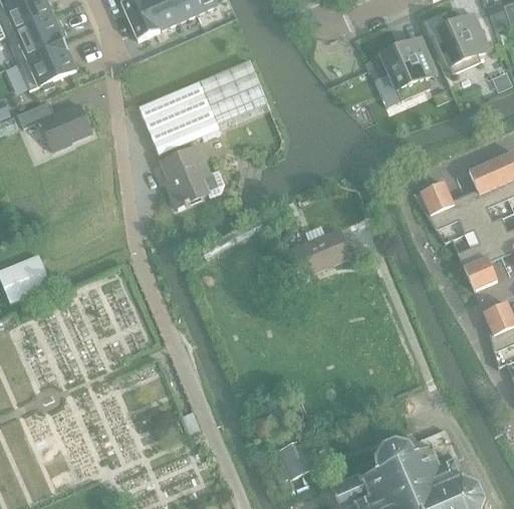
[(14,0),(0,6),(0,22),(6,35),(52,15),(46,0),(14,0)]
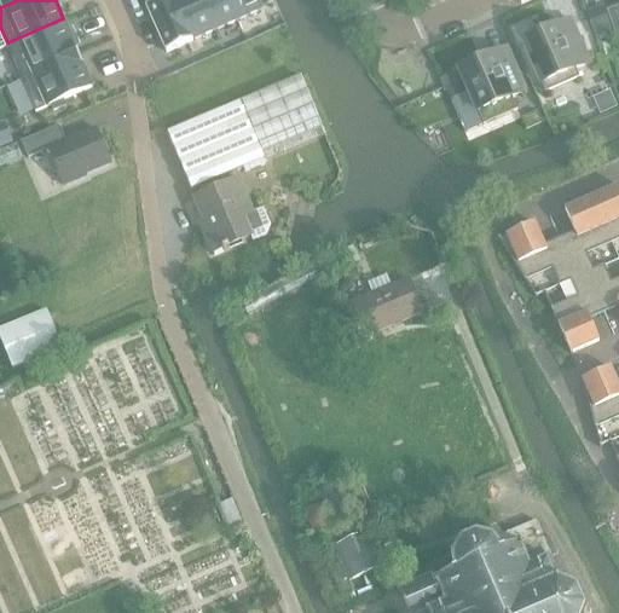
[(149,0),(146,1),(167,47),(191,36),(174,0),(149,0)]
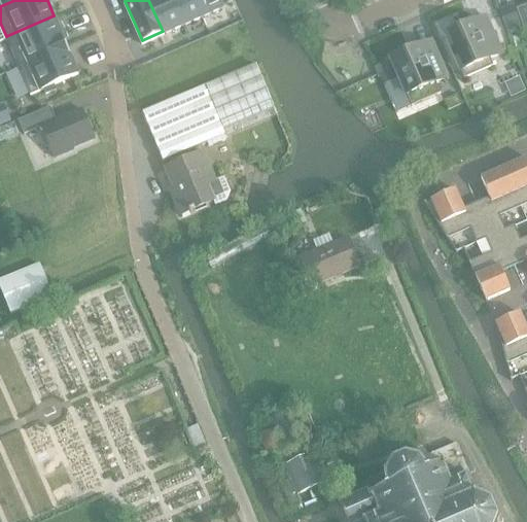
[(148,0),(163,31),(182,23),(171,0),(148,0)]
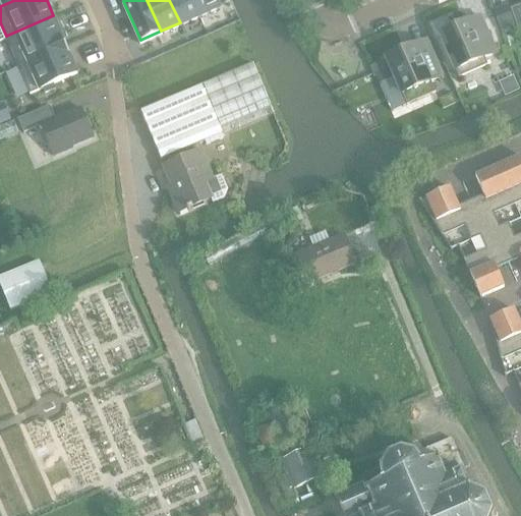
[(169,0),(180,22),(198,14),(191,0),(169,0)]
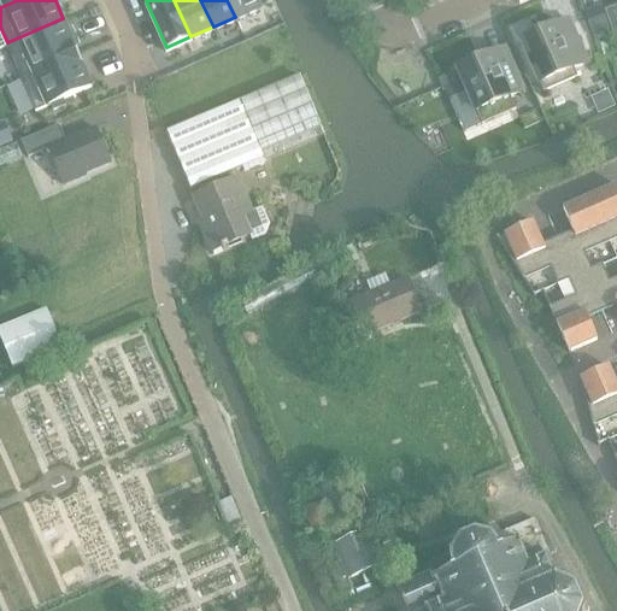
[(227,0),(235,17),(259,6),(256,0),(227,0)]
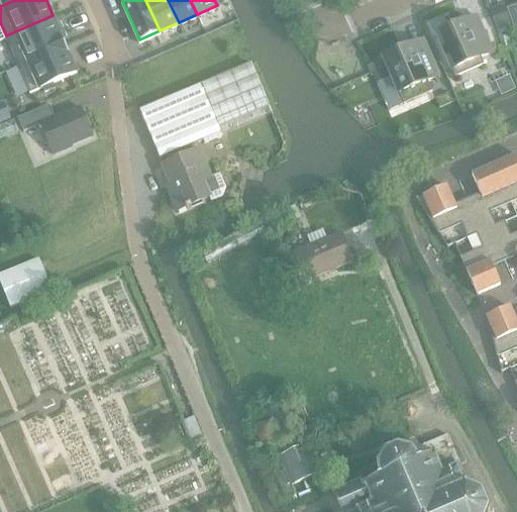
[(516,0),(507,5),(514,25),(516,23),(516,0)]
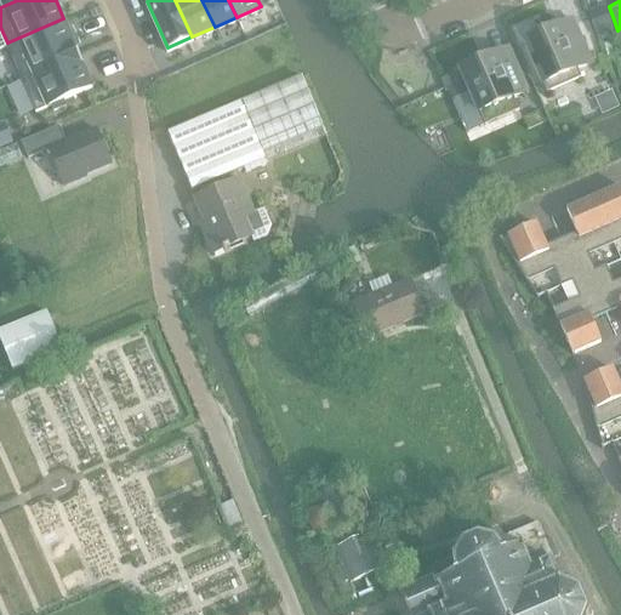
[(592,58),(573,16),(571,17),(574,22),(548,33),(546,28),(525,38),(547,89),(581,73),(577,64),(592,58)]
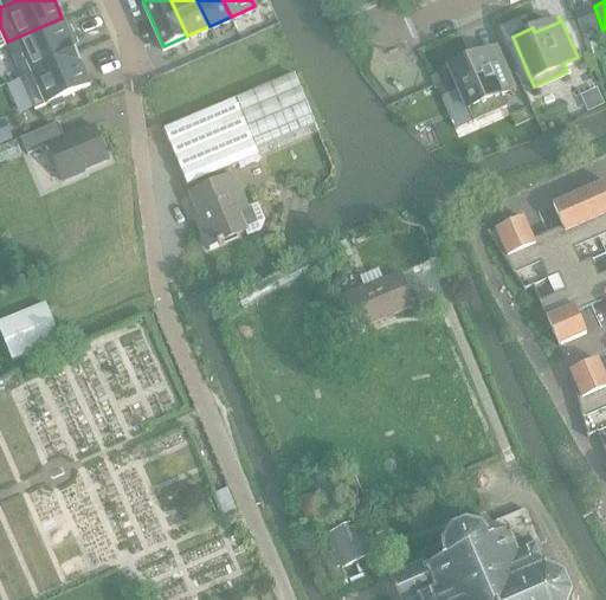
[(62,18),(7,42),(20,73),(23,72),(76,49),(71,38),(62,18)]
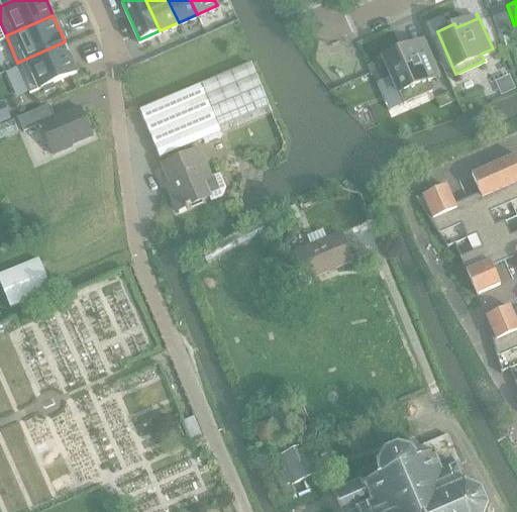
[(402,46),(384,55),(404,101),(432,88),(427,77),(439,72),(424,36),(422,37),(424,42),(404,52),(402,46)]
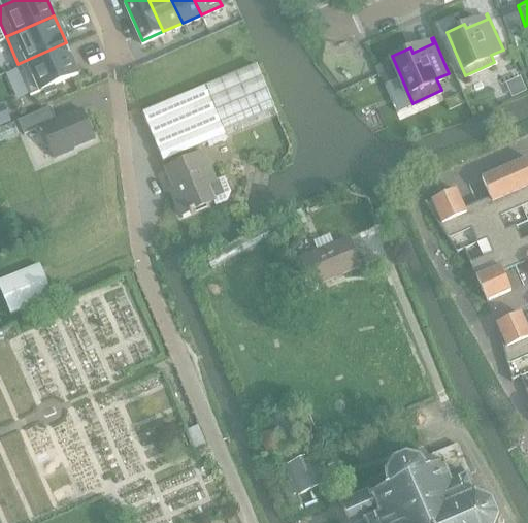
[(20,63),(18,64),(30,92),(43,87),(45,91),(56,86),(54,82),(78,71),(70,52),(66,42),(20,63)]
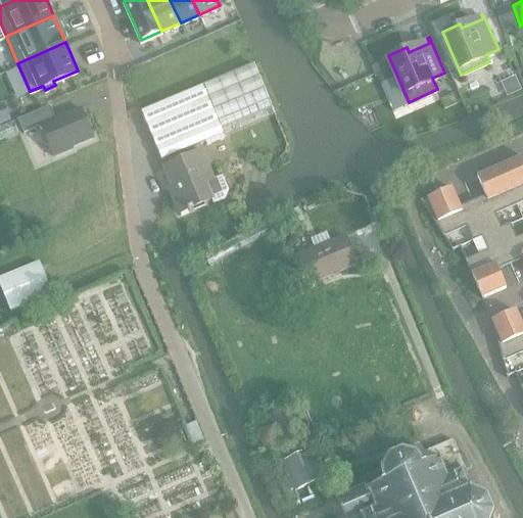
[(375,73),(377,72),(388,66),(384,56),(371,62),(375,71),(375,73)]
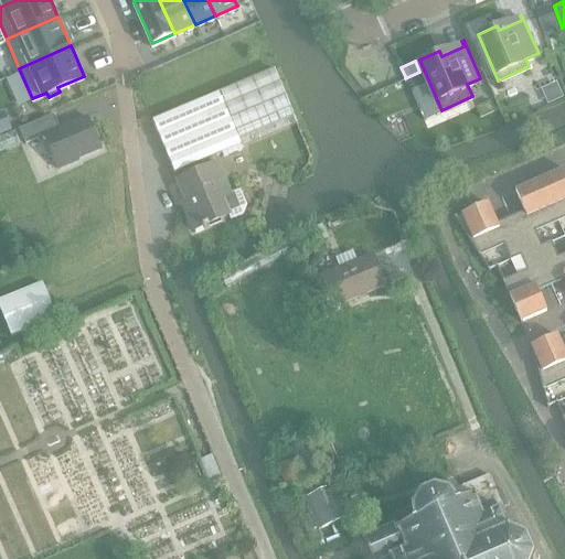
[(274,65),(152,116),(174,169),(242,141),(240,136),(294,113),(274,65)]
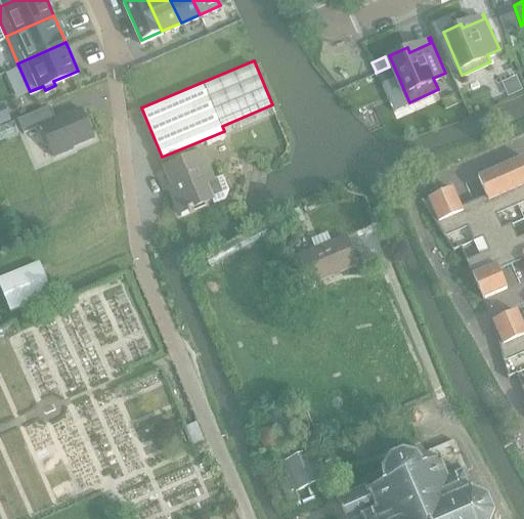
[(455,89),(441,95),(445,105),(460,99),(455,89)]
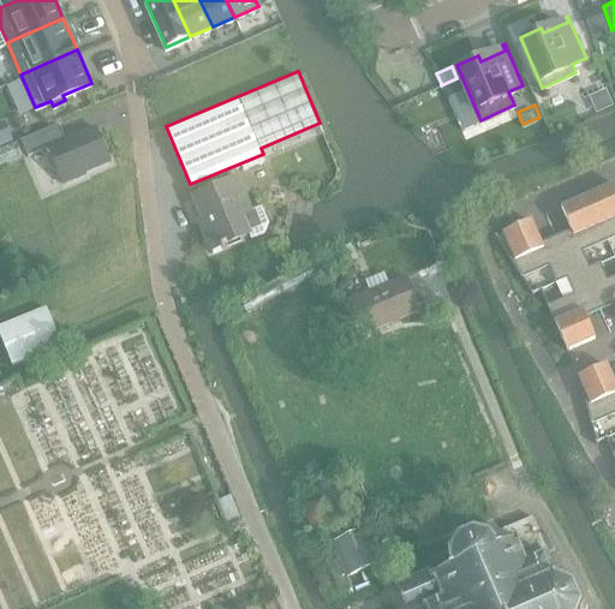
[(94,124),(64,136),(58,120),(21,136),(27,153),(48,144),(63,180),(84,171),(84,169),(109,159),(94,124)]
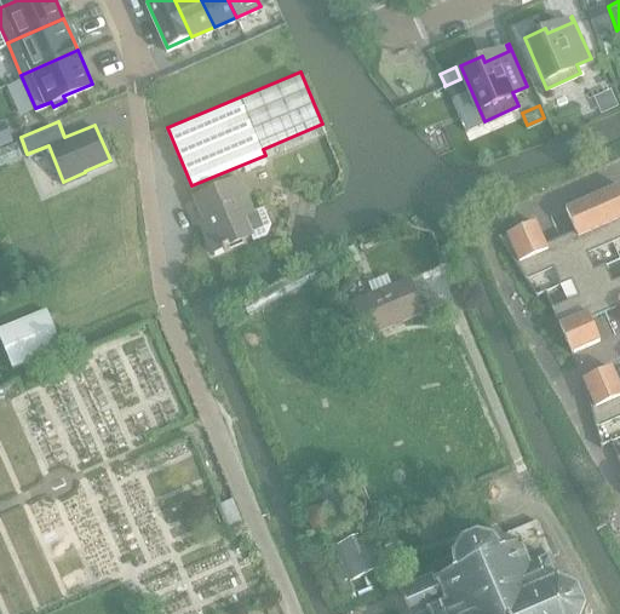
[(17,141),(0,147),(0,162),(22,154),(17,141)]
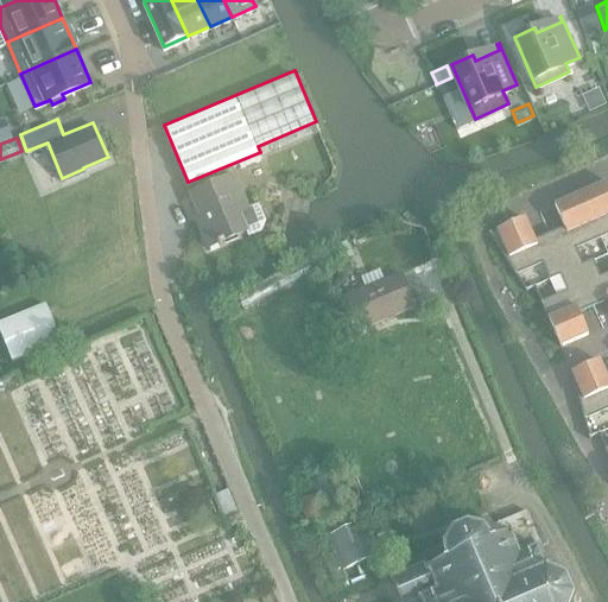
[(233,173),(190,191),(203,222),(200,225),(207,244),(217,240),(219,241),(223,239),(223,238),(246,228),(247,230),(259,225),(264,215),(257,198),(246,203),(233,173)]
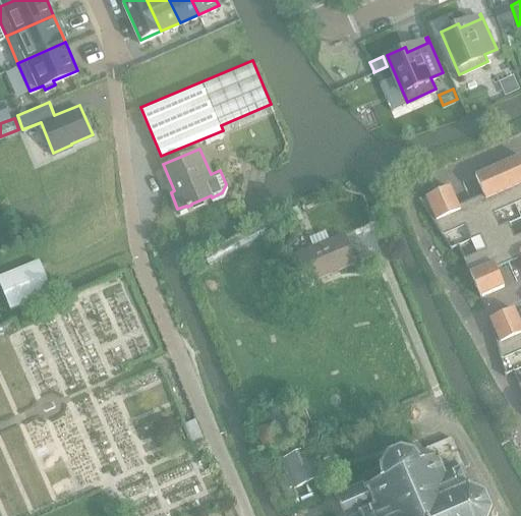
[(520,152),(499,163),(516,202),(520,199),(520,152)]
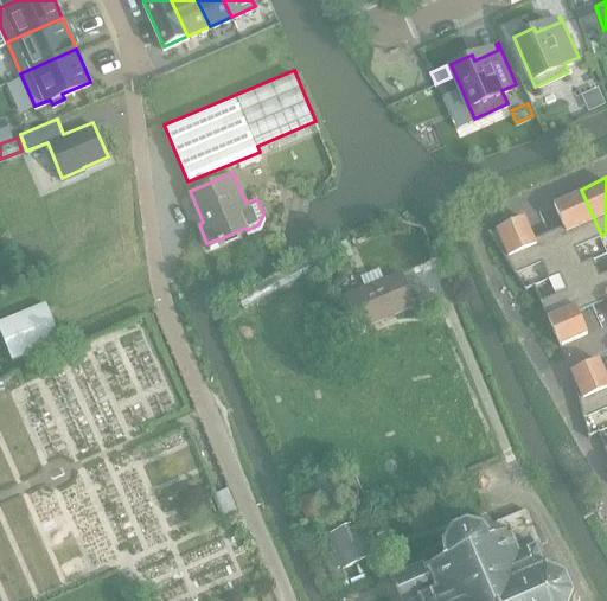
[(581,190),(554,200),(563,223),(549,229),(566,268),(576,264),(581,262),(574,247),(601,235),(581,190)]
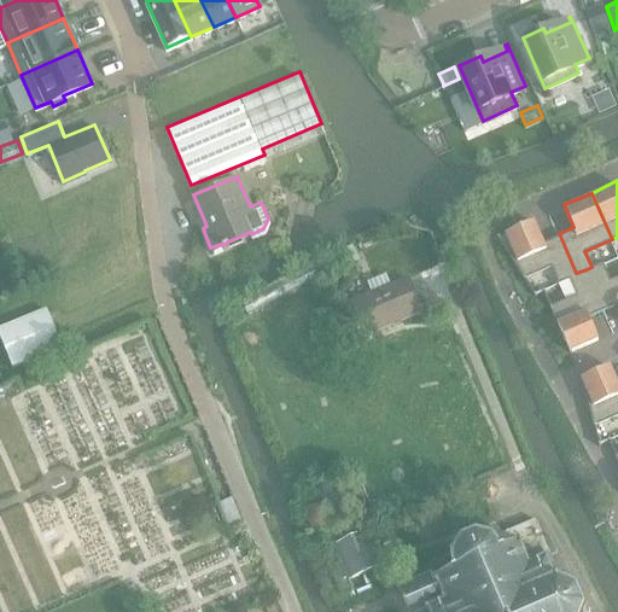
[(576,273),(559,233),(543,240),(534,217),(497,234),(524,275),(552,263),(559,281),(570,277),(576,273)]
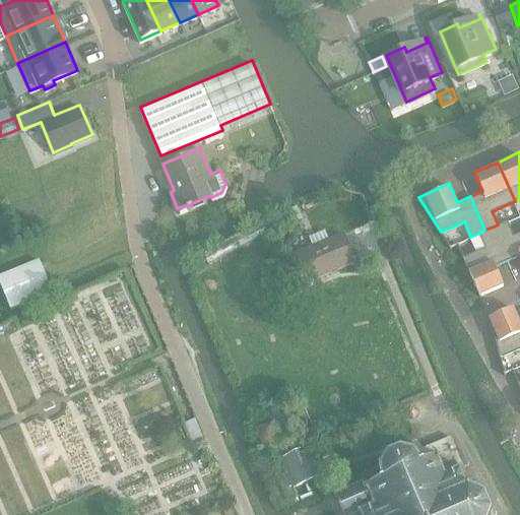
[(297,203),(285,209),(291,219),(302,213),(297,203)]
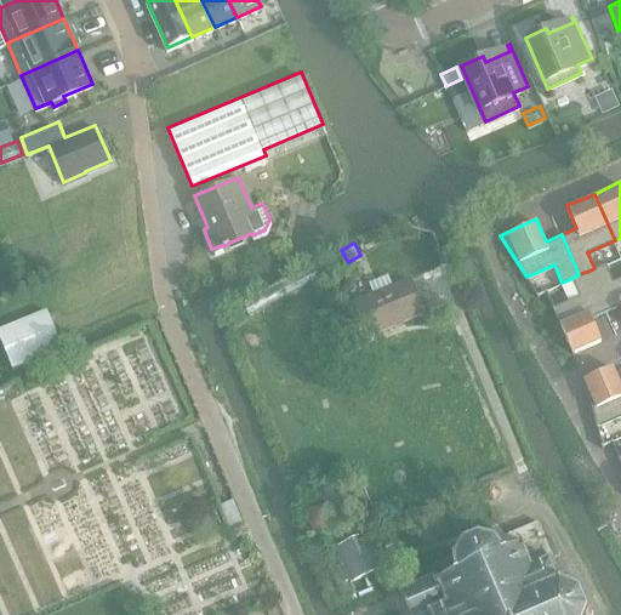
[(246,309),(317,272),(311,262),(240,300),(246,309)]
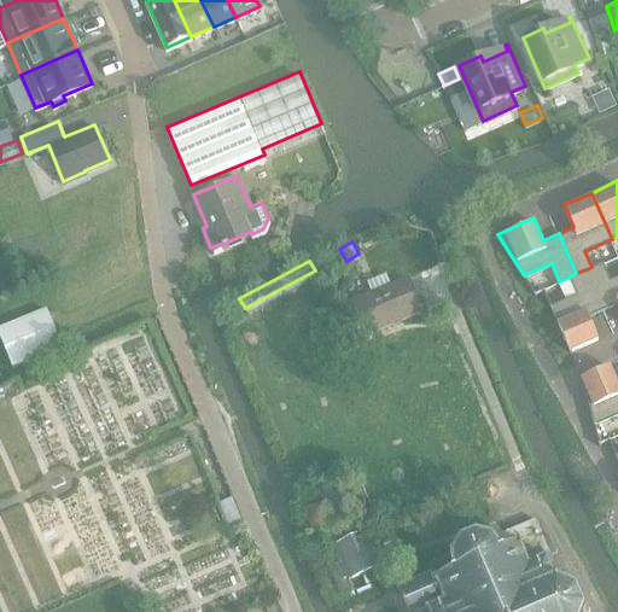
[(617,277),(610,280),(601,262),(592,267),(587,269),(604,307),(617,299),(617,277)]
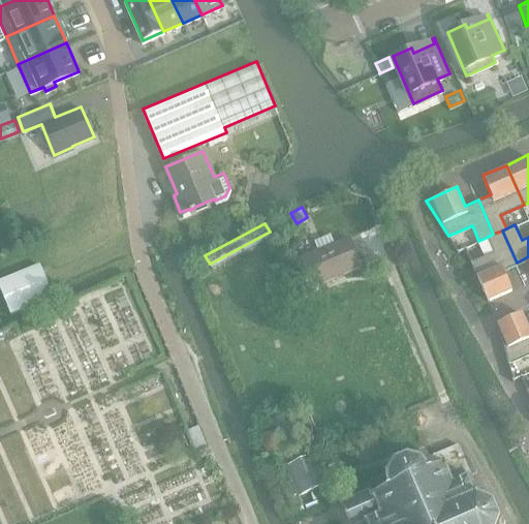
[(493,249),(470,259),(488,298),(511,287),(503,269),(517,263),(502,230),(493,234),(488,237),(493,249)]
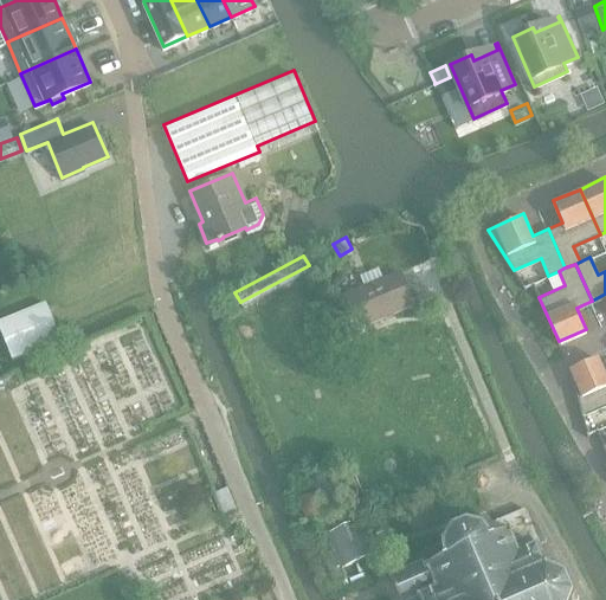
[(401,269),(381,277),(378,266),(359,275),(363,284),(337,295),(352,328),(414,302),(401,269)]
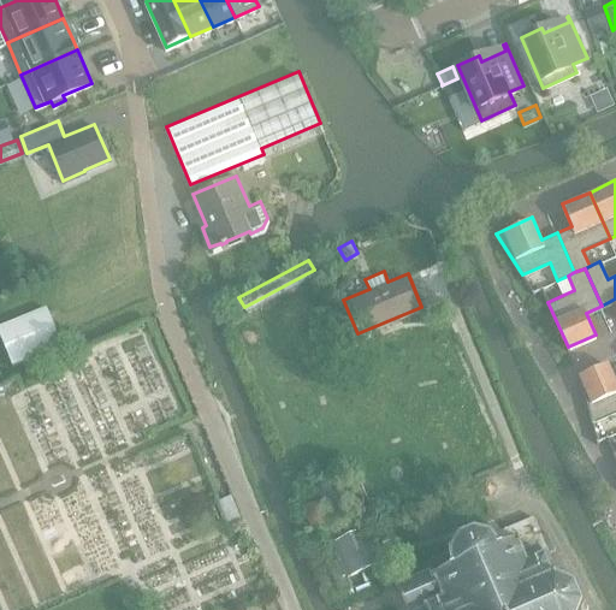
[(46,305),(0,323),(0,332),(12,363),(61,343),(46,305)]
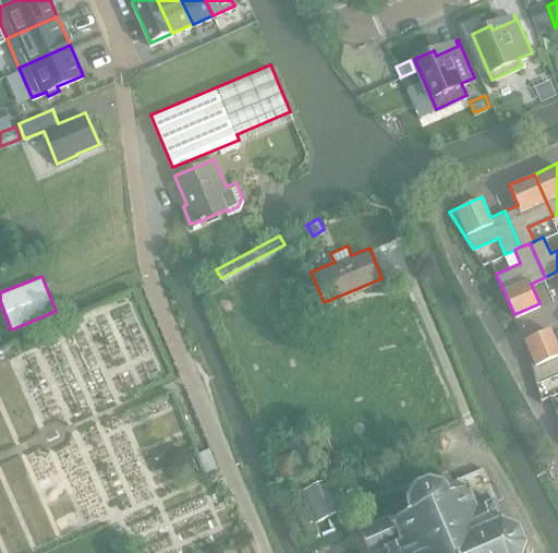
[(557,345),(550,327),(524,338),(536,382),(557,372),(557,345)]
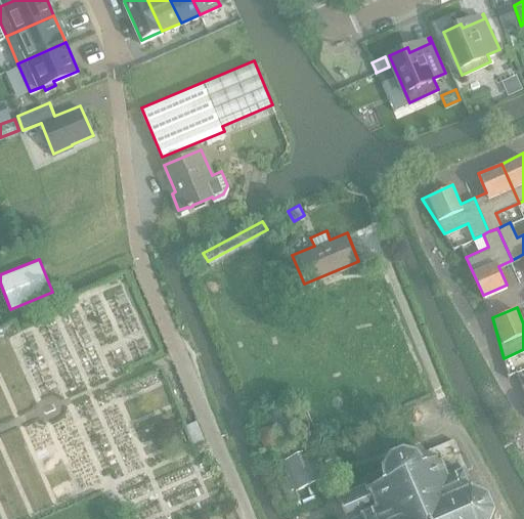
[(194,447),(206,442),(195,420),(184,424),(194,447)]
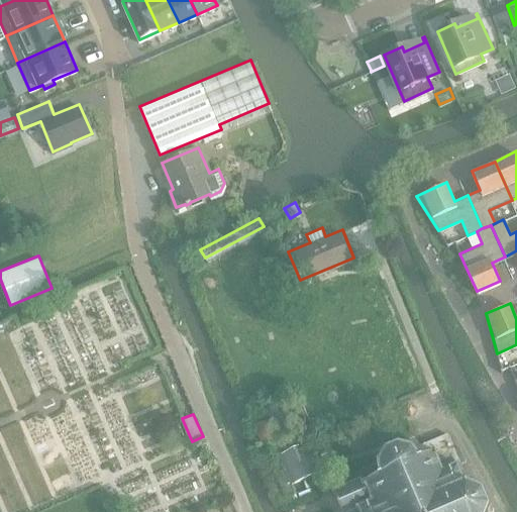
[(261,441),(274,436),(267,417),(253,422),(261,441)]
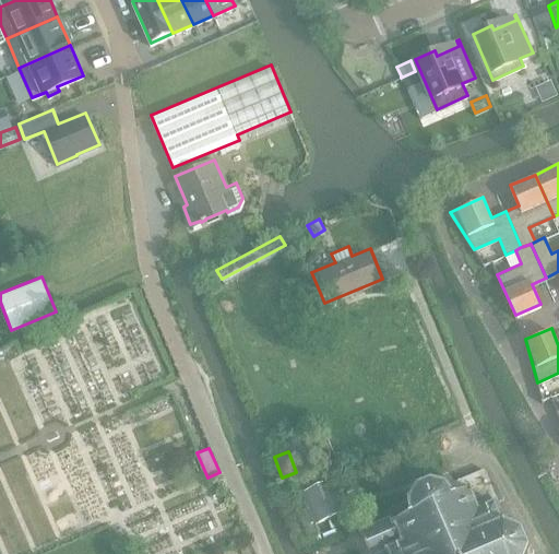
[(527,553),(531,549),(532,549),(533,549),(533,545),(532,545),(530,545),(524,531),(525,530),(526,529),(523,527),(523,528),(522,529),(506,522),(504,519),(503,520),(497,505),(499,504),(499,502),(500,502),(500,499),(502,498),(496,481),(490,483),(484,467),(447,482),(444,482),(443,484),(431,482),(431,481),(431,480),(427,480),(427,481),(427,483),(418,486),(417,485),(417,484),(414,486),(415,487),(416,488),(408,499),(407,499),(406,498),(406,502),(407,502),(408,503),(409,515),(394,520),(393,517),(359,530),(369,553),(375,553),(384,550),(385,552),(388,551),(389,553),(527,553)]
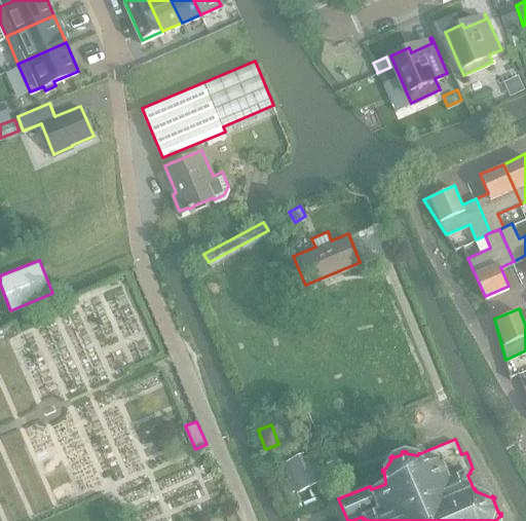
[(296,491),(324,479),(311,451),(284,463),(290,477),(287,479),(291,490),(295,488),(296,491)]
